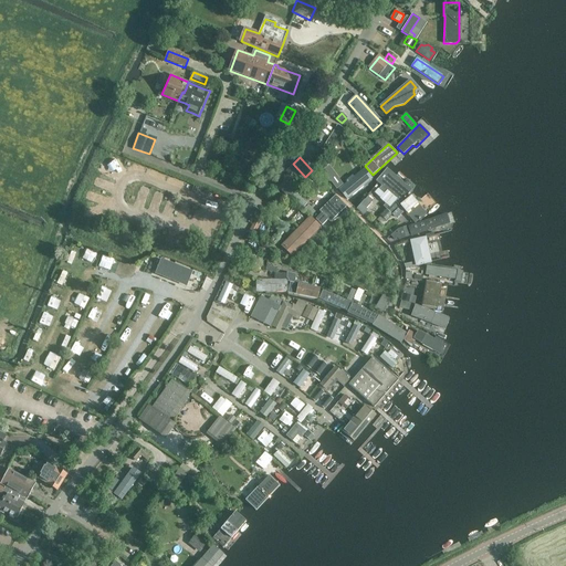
[(346,182),(338,190),(346,199),(371,178),(364,168),(354,176),(353,175),(345,181),(346,182)]
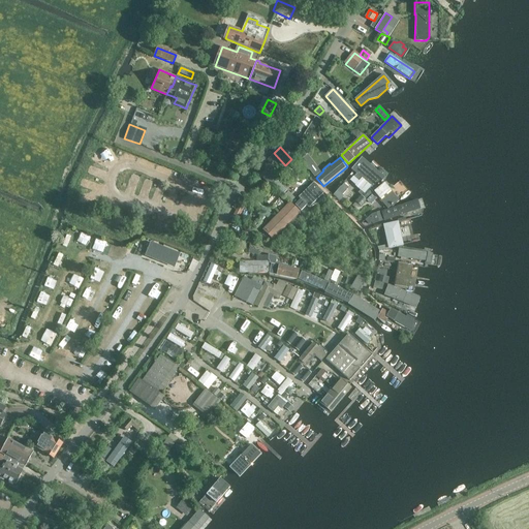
[(384,178),(362,158),(352,169),(374,189),(384,178)]
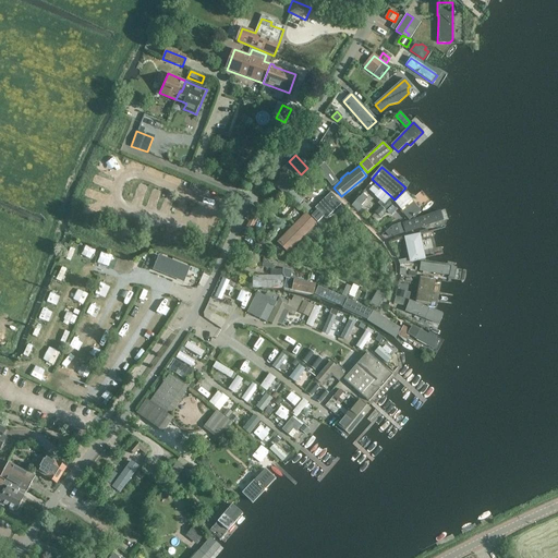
[(328,170),(323,173),(331,186),(337,182),(328,170)]
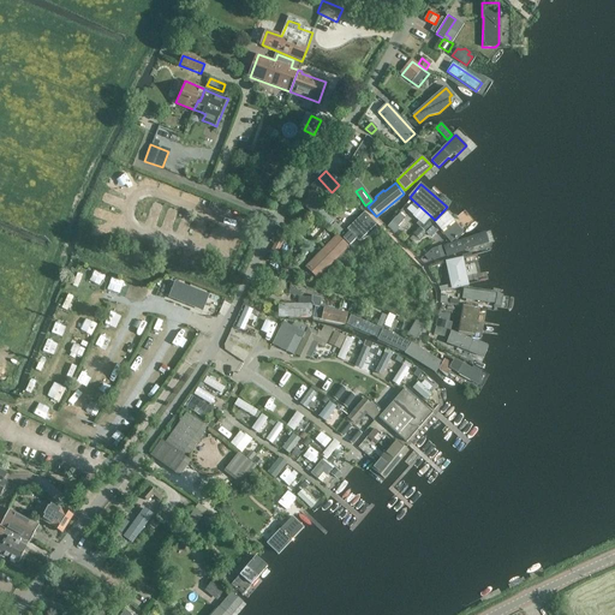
[(322,208),(310,197),(304,204),(316,215),(322,208)]
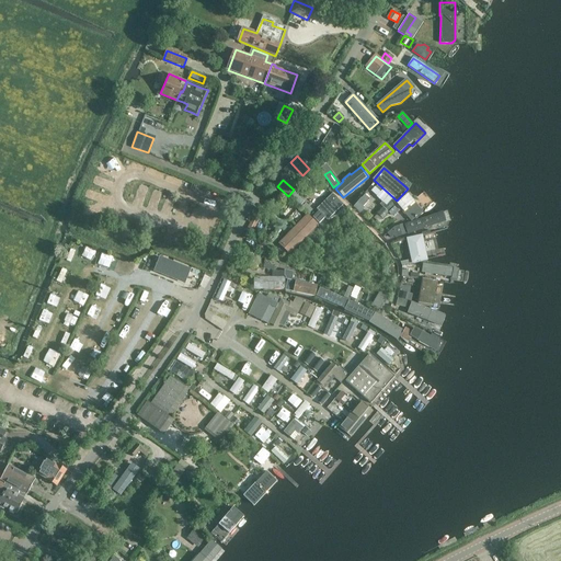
[(272,184),(264,195),(271,199),(278,190),(272,184)]
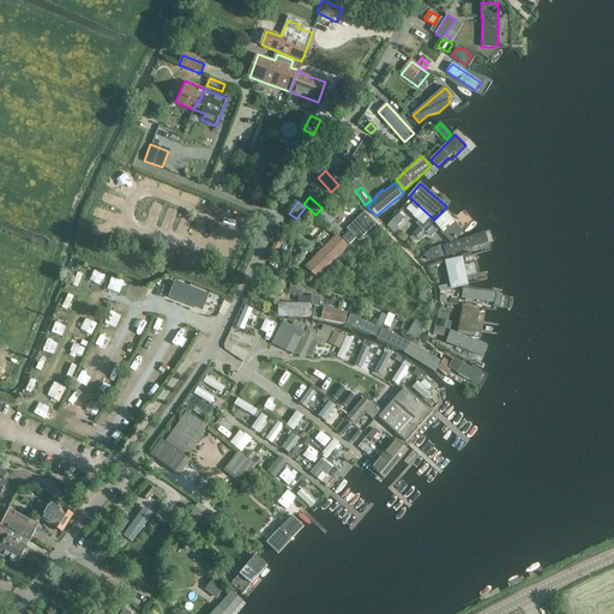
[(349,232),(342,238),(349,245),(355,238),(359,241),(375,224),(363,212),(347,229),(349,232)]
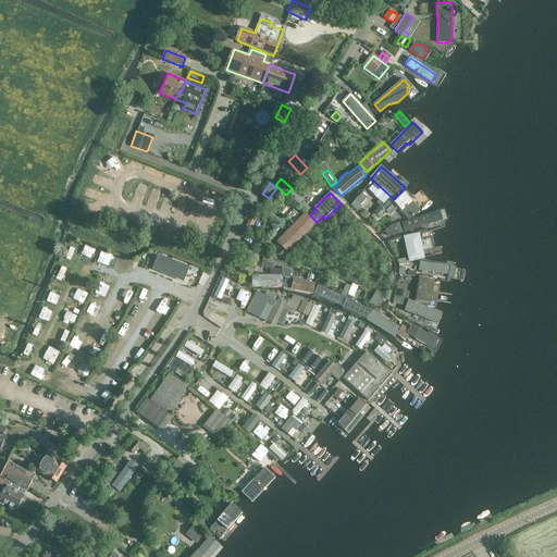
[(405,194),(394,202),(408,220),(419,210),(405,194)]
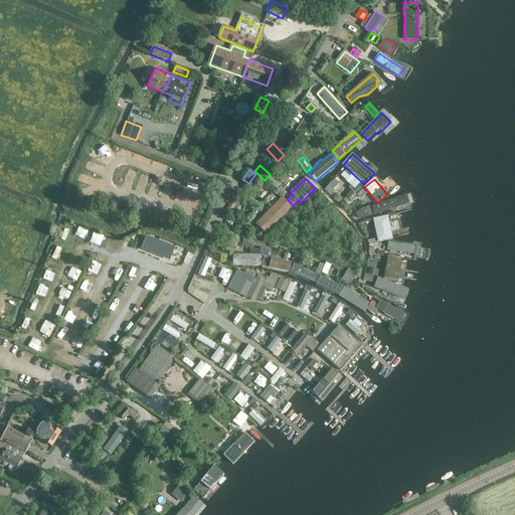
[(352,191),(356,195),(356,194),(361,189),(363,188),(359,184),(352,191)]
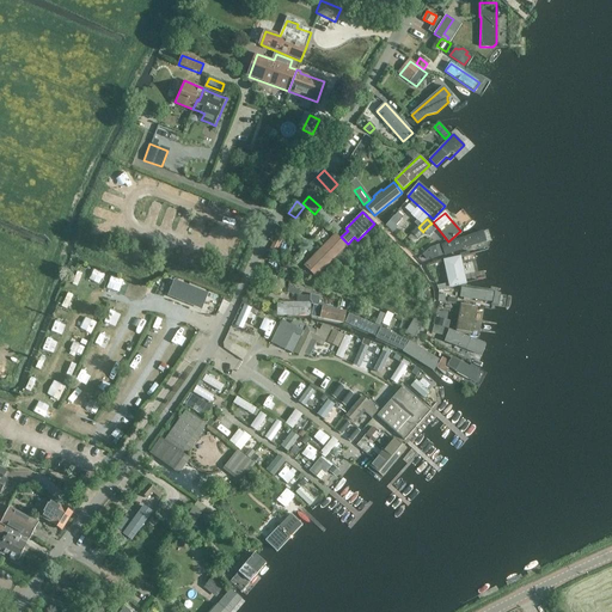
[(390,221),(386,225),(395,231),(397,227),(390,221)]
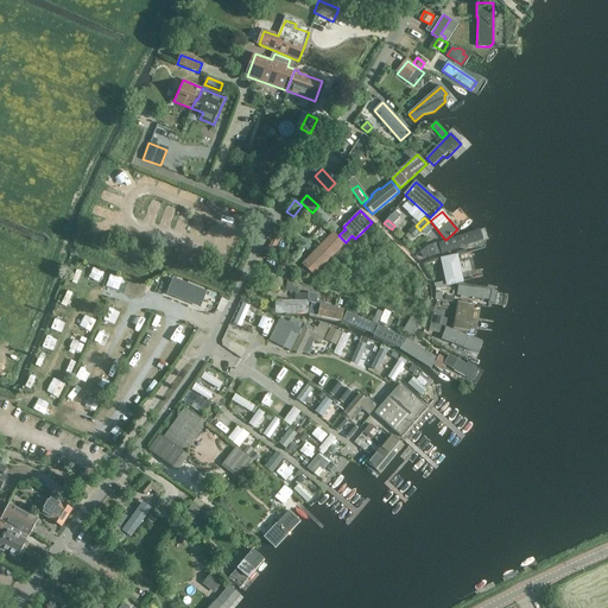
[(431,228),(426,223),(420,229),(425,234),(431,228)]
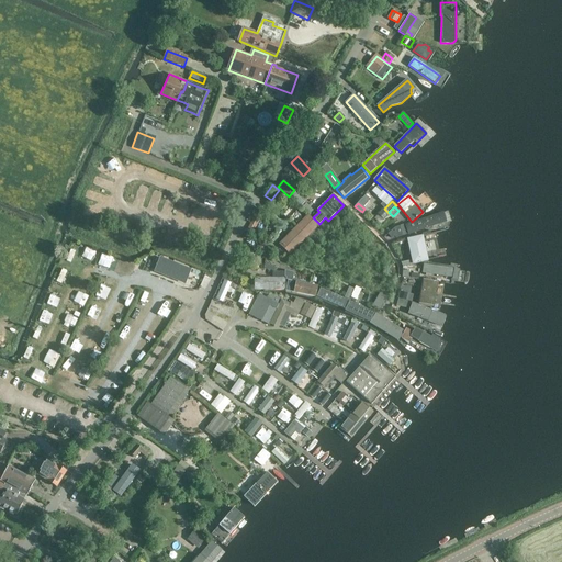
[(253,232),(262,213),(257,209),(246,228),(253,232)]
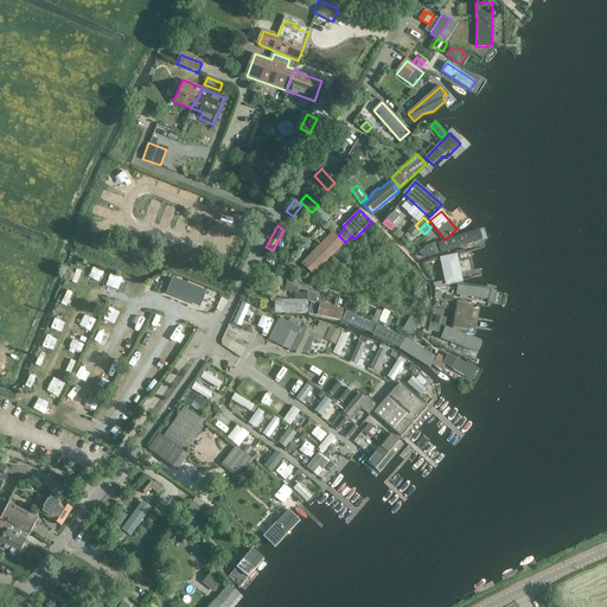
[(415,225),(408,232),(413,236),(420,230),(415,225)]
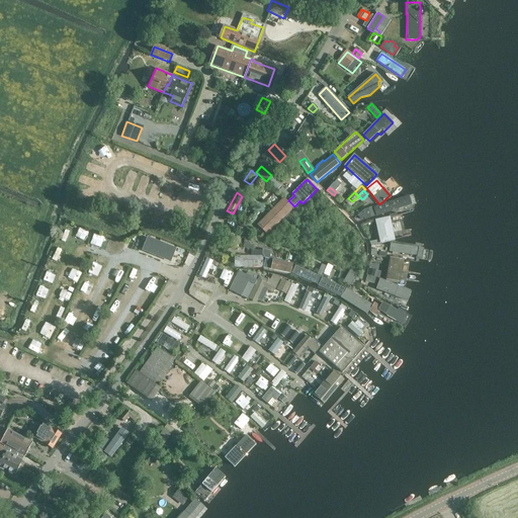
[(409,196),(373,207),(376,216),(411,204),(409,196)]
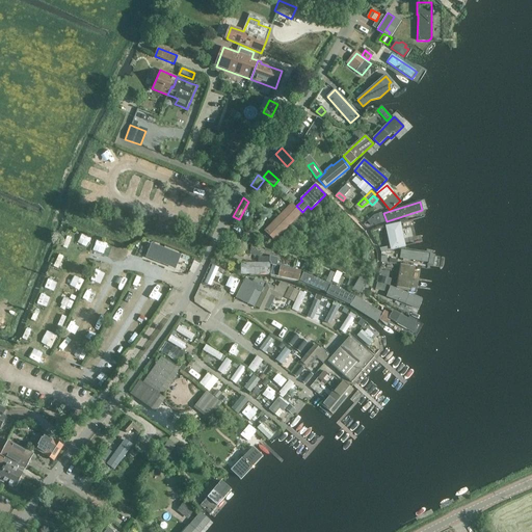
[(291,204),(265,231),(274,240),(300,213),(291,204)]
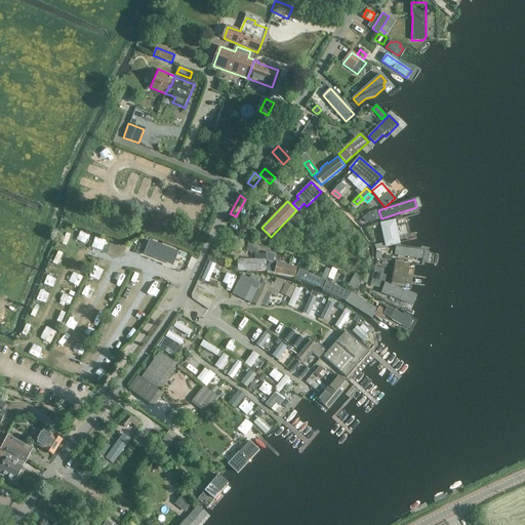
[(379,219),(376,210),(369,212),(362,218),(366,223),(368,220),(370,223),(379,219)]
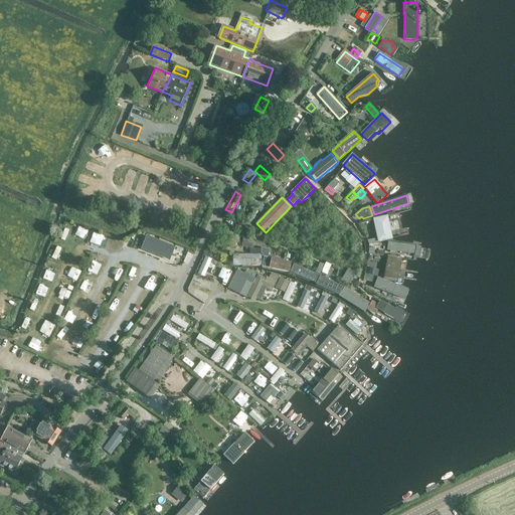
[(386,216),(374,218),(379,242),(391,239),(386,216)]
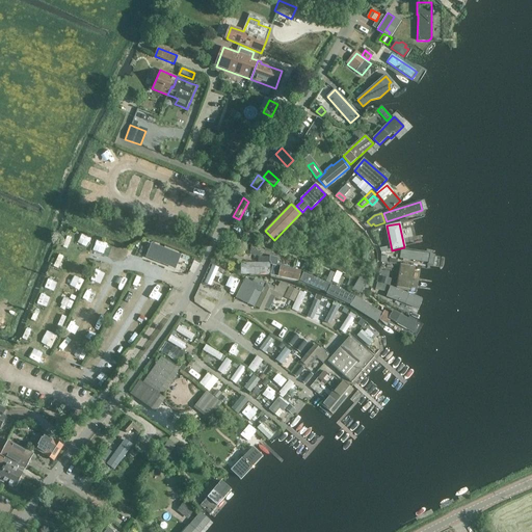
[(260,253),(251,242),(249,255),(259,257),(260,253)]
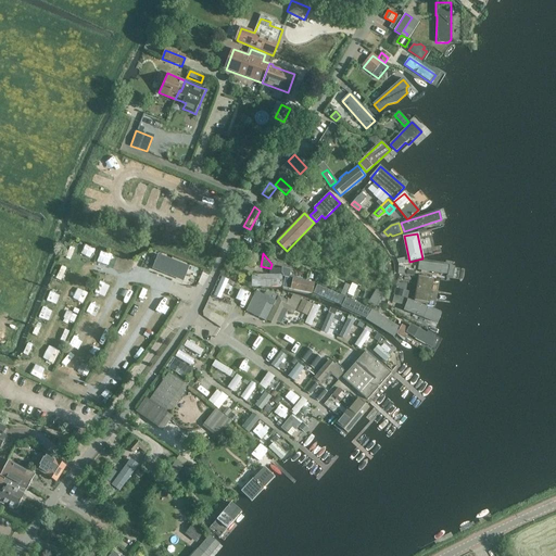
[(188,267),(158,256),(153,268),(171,276),(172,275),(184,279),(188,267)]
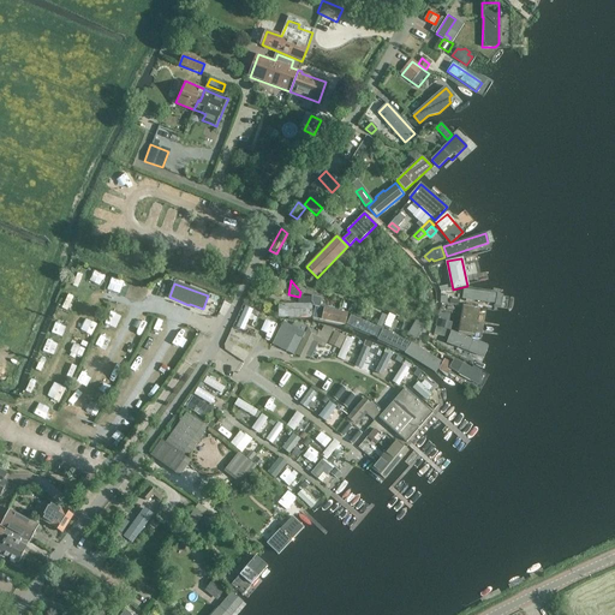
[(496,294),(464,290),(463,299),(495,304),(496,294)]
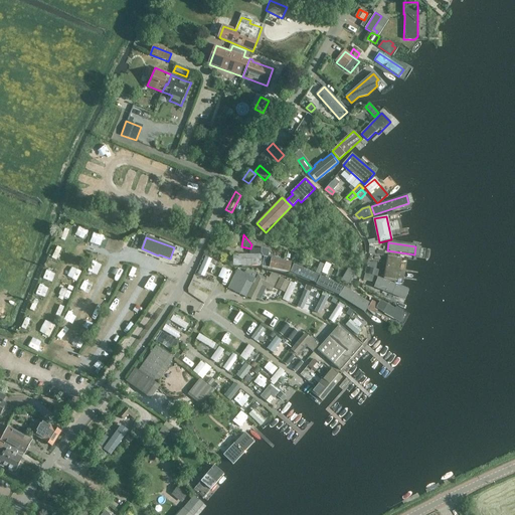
[(260,255),(233,255),(233,265),(260,265),(260,255)]
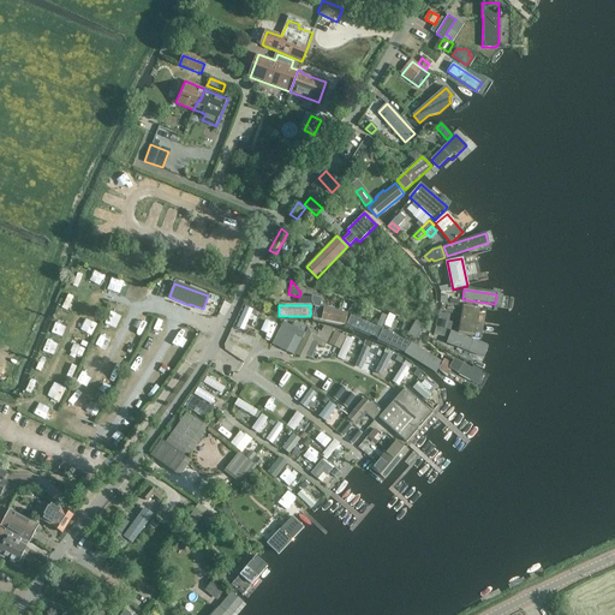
[(478,308),(466,305),(460,334),(472,336),(478,308)]
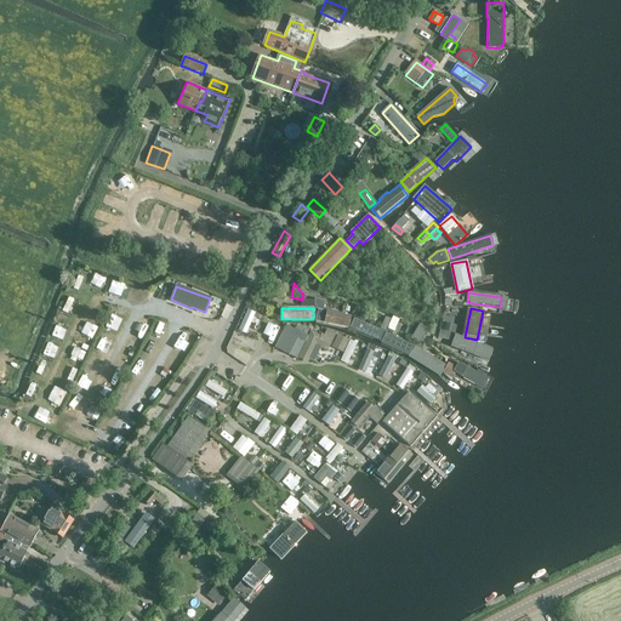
[(246,332),(255,312),(248,309),(239,330),(246,332)]
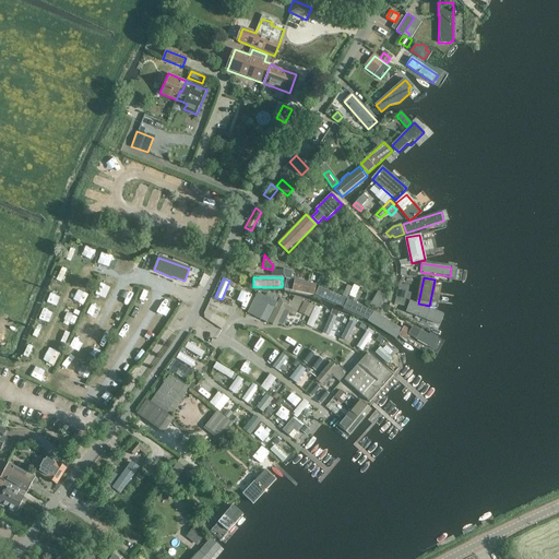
[(293,290),(294,282),(286,280),(284,288),(293,290)]
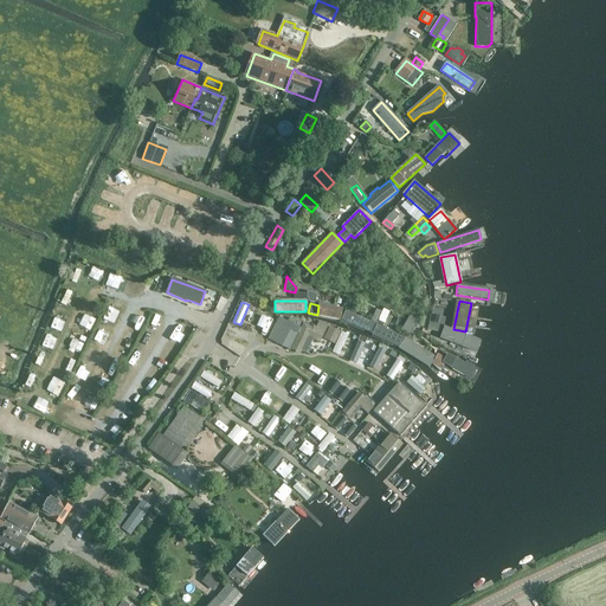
[(342,310),(320,305),(317,315),(340,320),(342,310)]
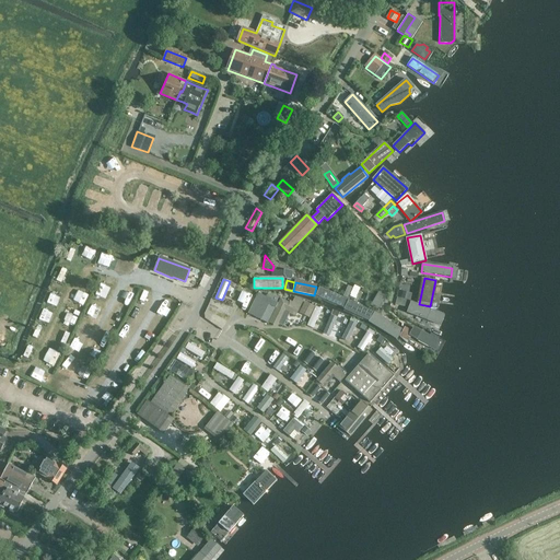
[(348,300),(319,287),(316,294),(343,307),(348,300)]
